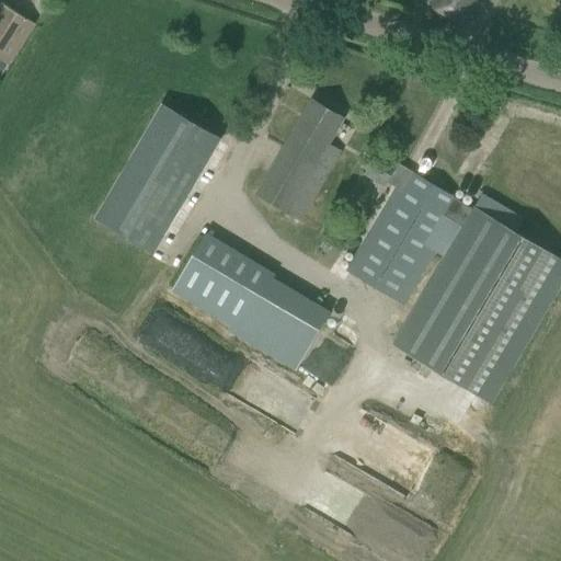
[(432,0),(431,4),(464,24),(478,0),(432,0)]
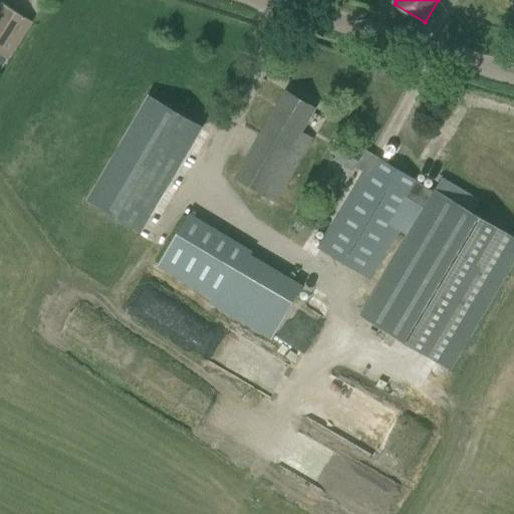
[(0,4),(0,70),(32,21),(1,3),(0,4)]
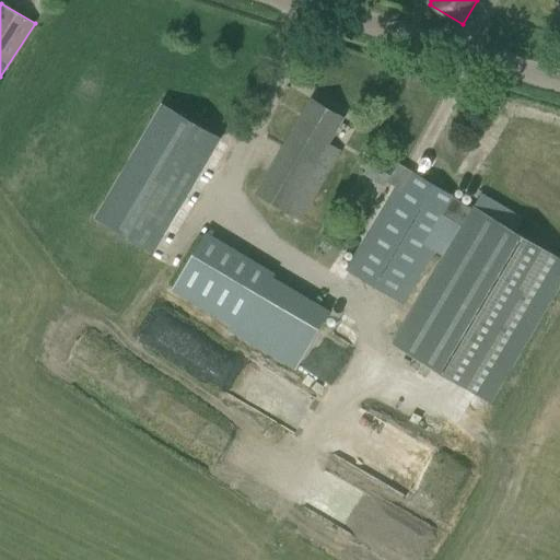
[(328,143),(331,137),(342,118),(311,100),(300,118),(257,195),(303,221),(341,152),(328,143)]
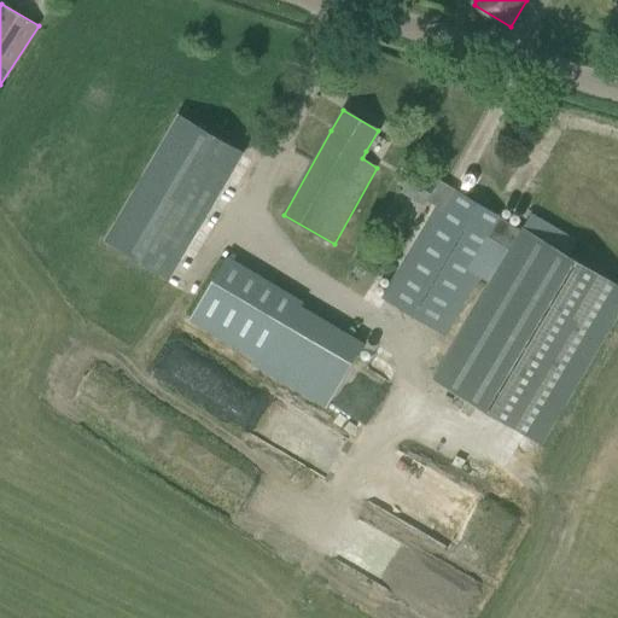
[(179,115),(105,242),(135,260),(168,279),(243,152),(209,132),(179,115)]
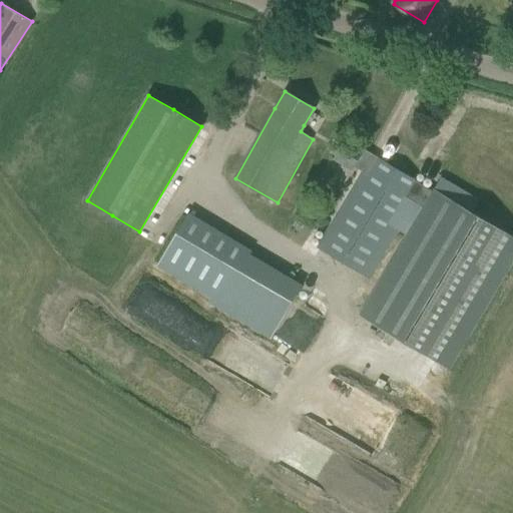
[(434,191),(423,185),(421,184),(343,137),(330,159),(352,172),(355,167),(363,171),(318,247),(368,278),(413,202),(424,208),(359,318),(448,371),(512,260),(512,236),(472,213),(479,201),(441,179),(434,191)]
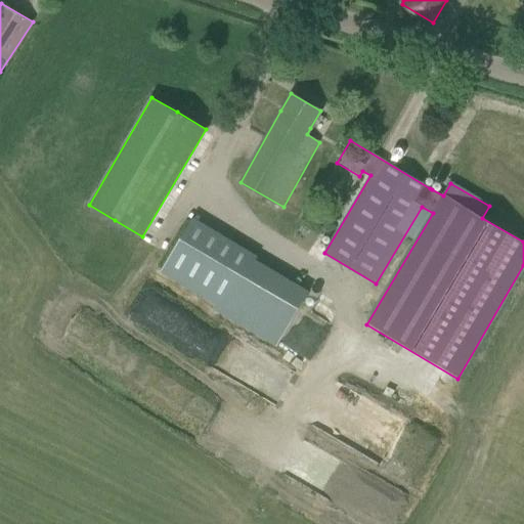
[(193,218),(161,273),(210,303),(243,248),(193,218)]
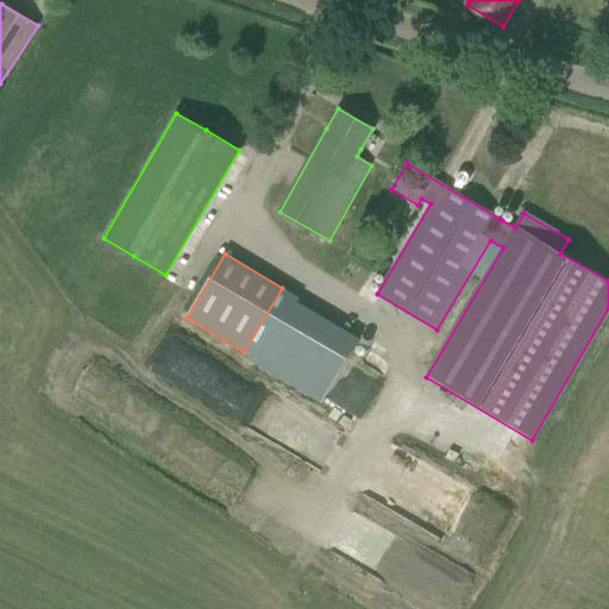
[(281,290),(244,352),(252,357),(249,362),(320,405),(359,340),(299,305),(300,302),(281,290)]
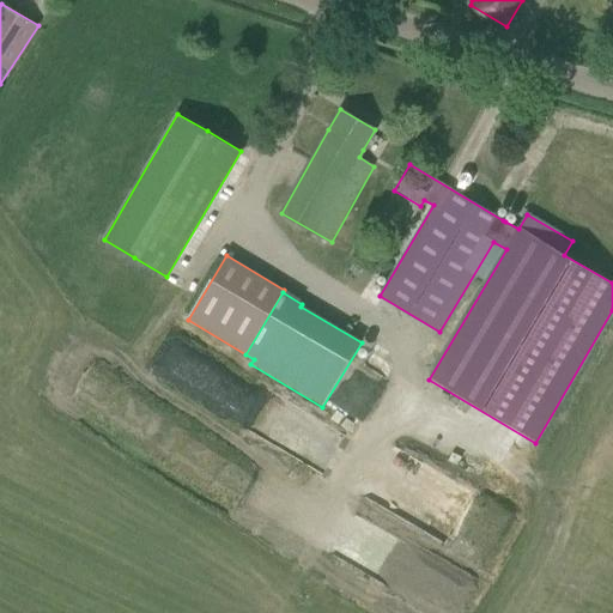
All buildings are outlined.
